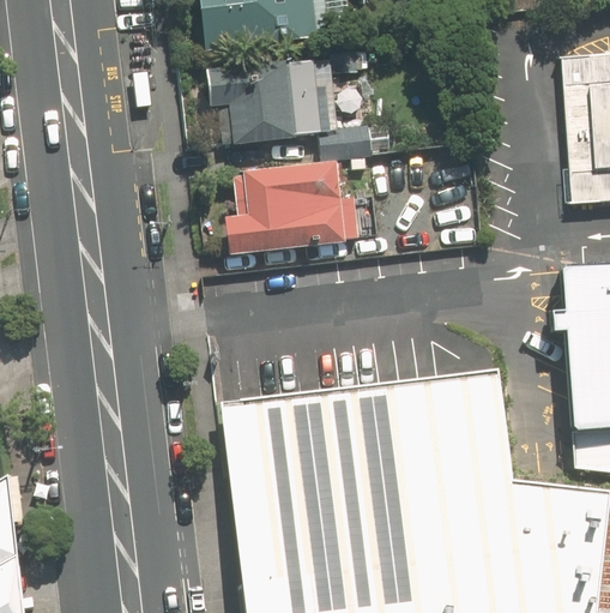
[(205,0),(211,56),(328,47),(325,0),(205,0)]
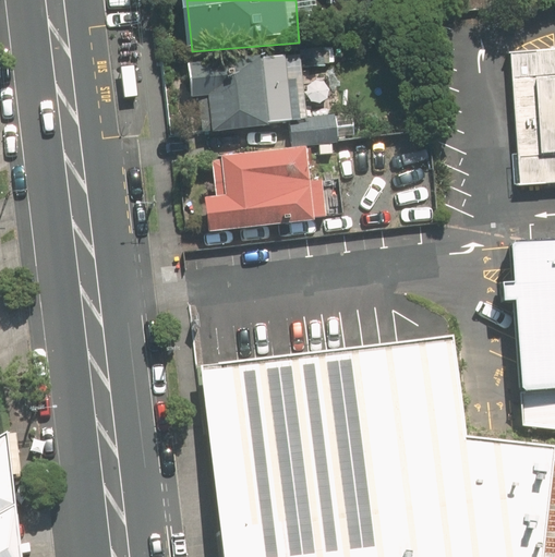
[(554,44),(513,48),(523,185),(554,182),(554,44)]
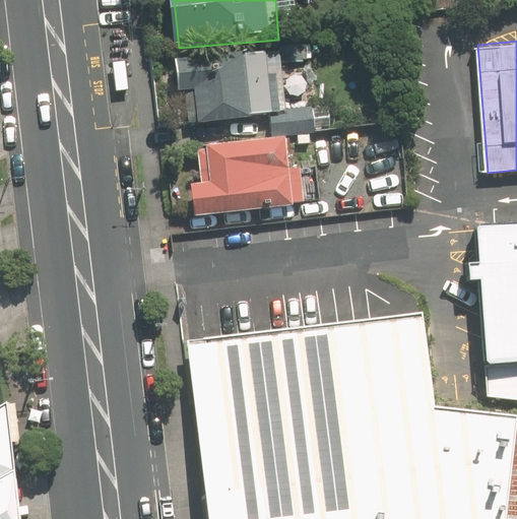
[(275,132),(332,127),(330,101),(315,102),(315,94),(288,96),(284,51),(171,61),(174,94),(191,93),(194,128),(247,124),(246,113),(273,111),(275,132)]
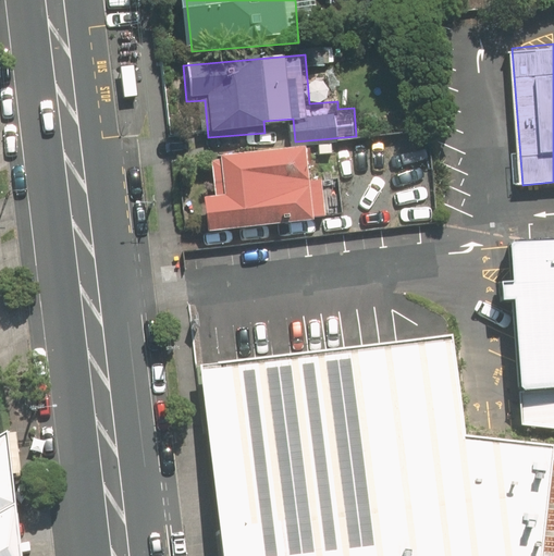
[(204,227),(329,219),(325,182),(311,183),(308,147),(217,153),(219,174),(210,175),(212,198),(201,199),(204,227)]
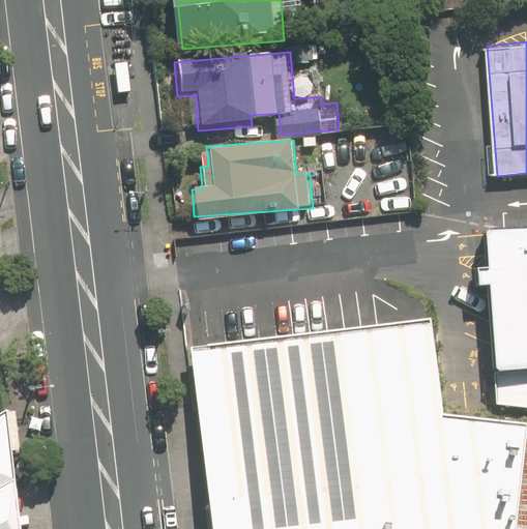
[(526,227),(486,231),(499,406),(526,407),(526,227)]
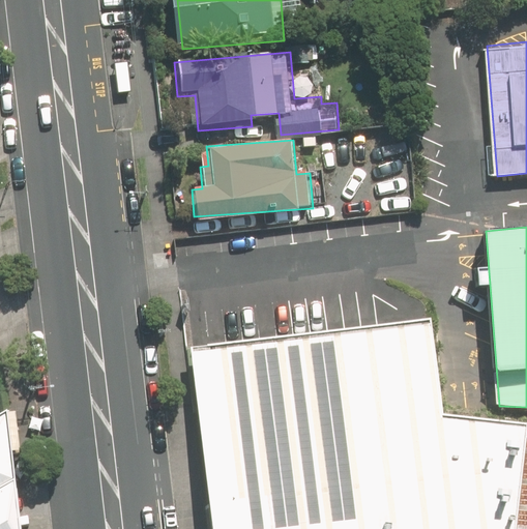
[(193,347),(211,528),(516,528),(525,435),(524,427),(442,416),(430,320),(193,347)]
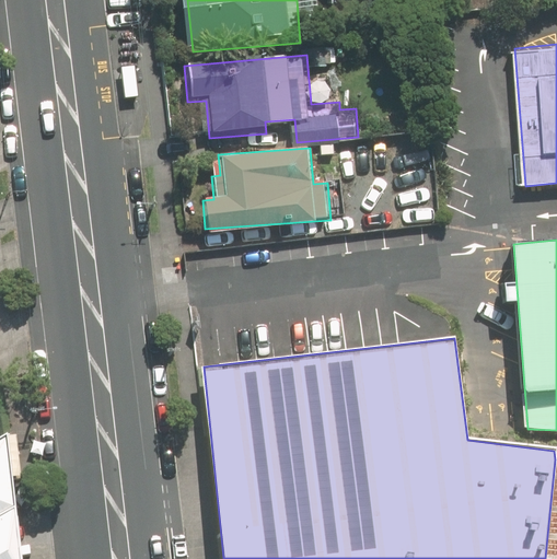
[(0,515),(18,505),(11,432),(0,438),(0,515)]
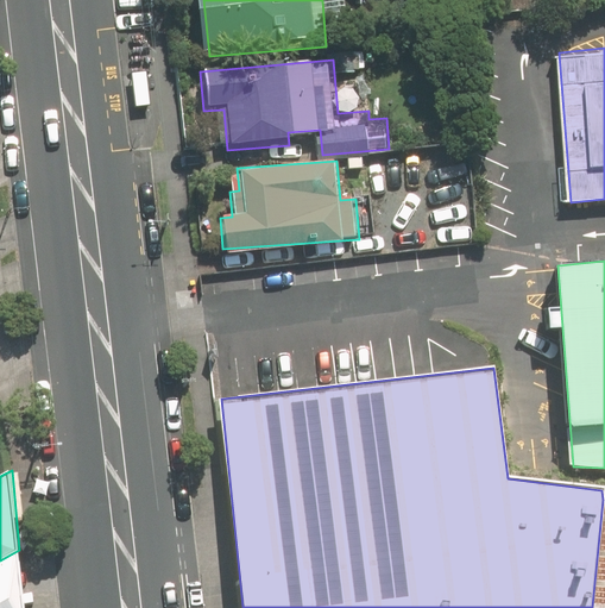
[(604,500),(603,500),(592,607),(604,607),(604,500)]
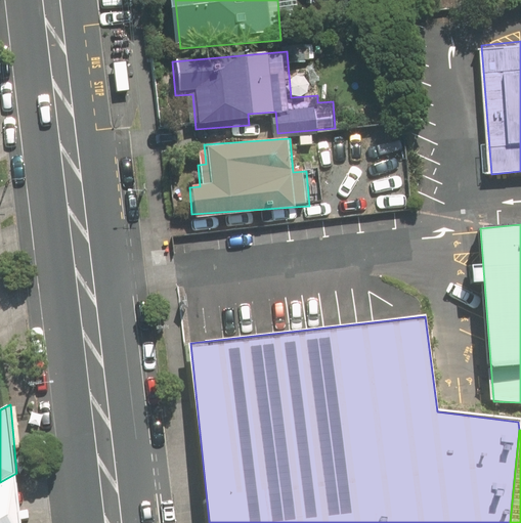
[(24,522),(16,473),(0,482),(0,522),(24,522)]
